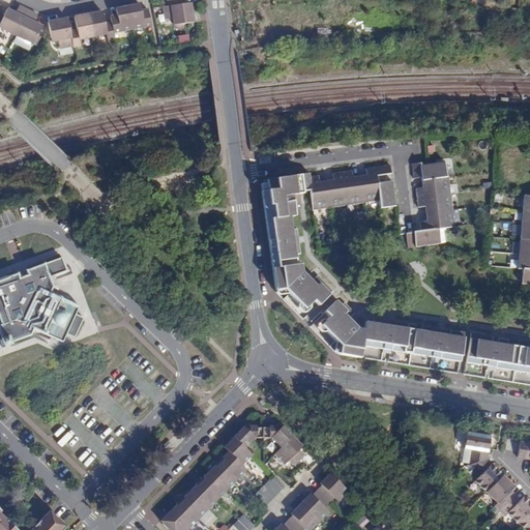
[(184,4),(163,7),(164,20),(172,19),(173,26),(193,23),(190,3),(184,4)]
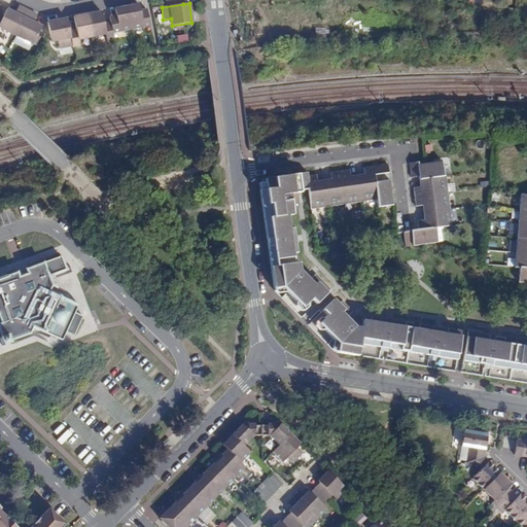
[(126,7),(131,30),(149,26),(146,10),(139,11),(138,5),(126,7)]
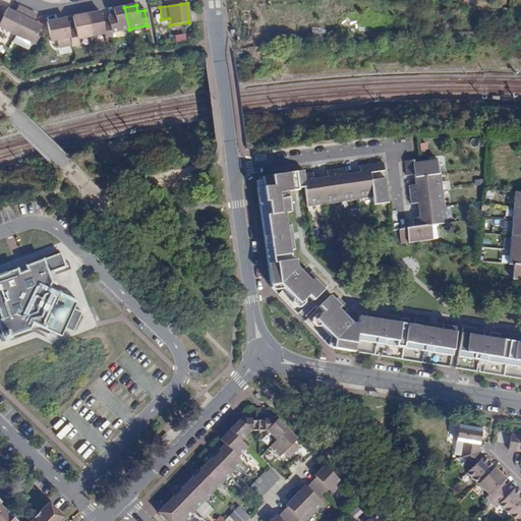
[(7,9),(0,22),(0,27),(15,36),(27,10),(18,6),(16,11),(19,12),(18,14),(15,13),(13,12),(7,9)]
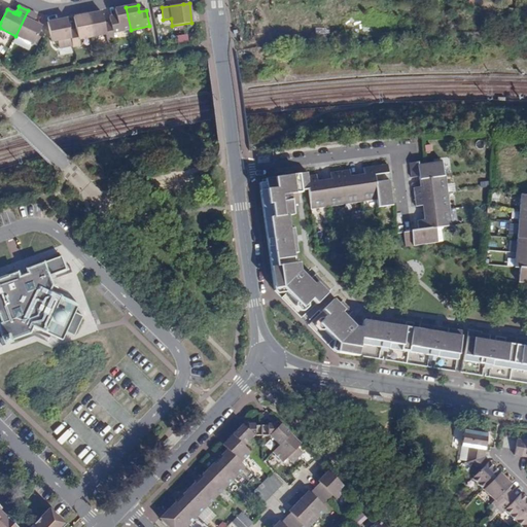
[(111,33),(131,30),(126,7),(114,9),(115,15),(108,18),(110,24),(111,33)]
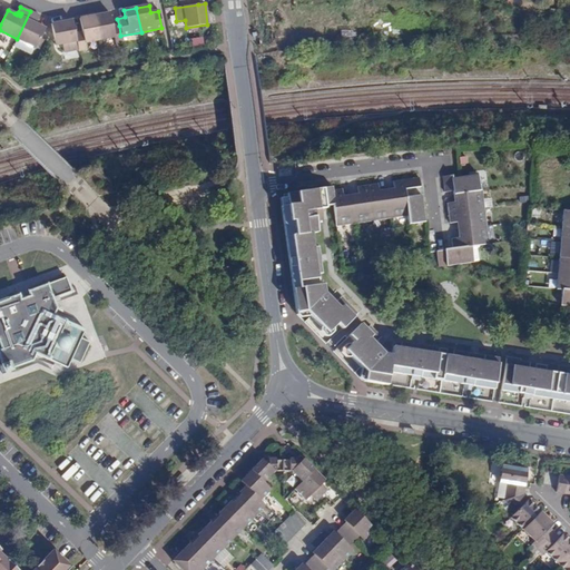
[(30,11),(17,39),(35,48),(36,48),(40,38),(45,28),(38,26),(36,23),(33,22),(35,20),(37,21),(40,16),(30,11)]
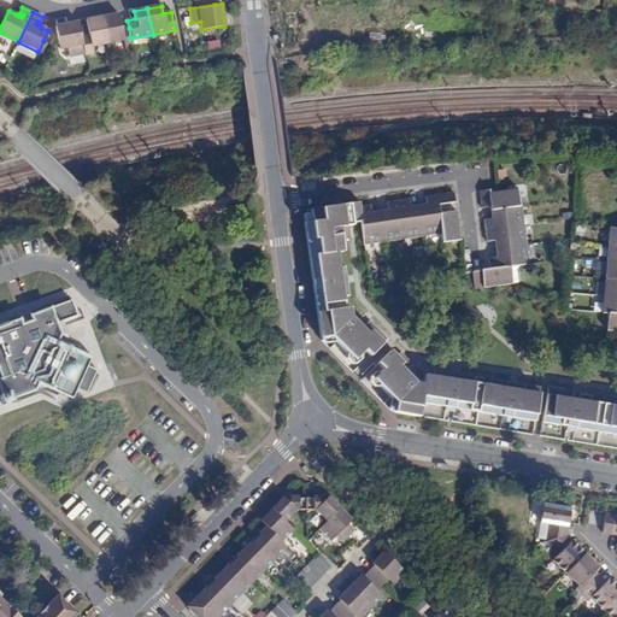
[(101,17),(107,43),(123,41),(124,48),(133,47),(130,39),(129,28),(121,29),(118,15),(101,17)]
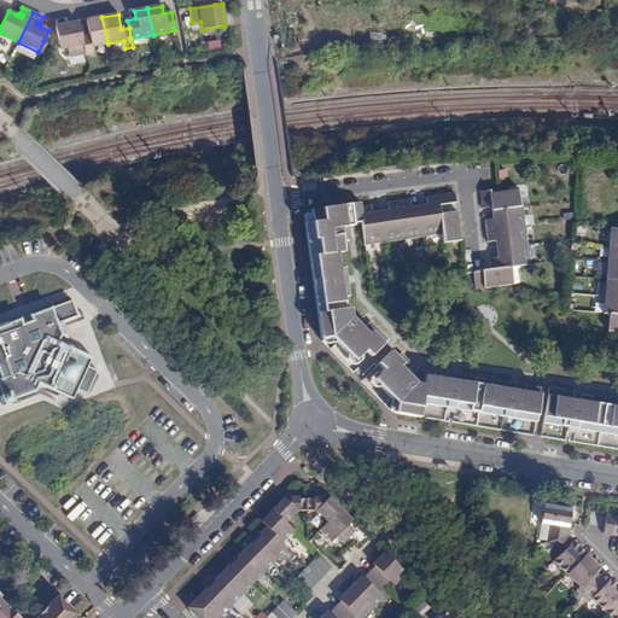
[(85,54),(85,56),(93,54),(92,47),(108,44),(101,17),(86,21),(88,35),(81,36),(85,54)]
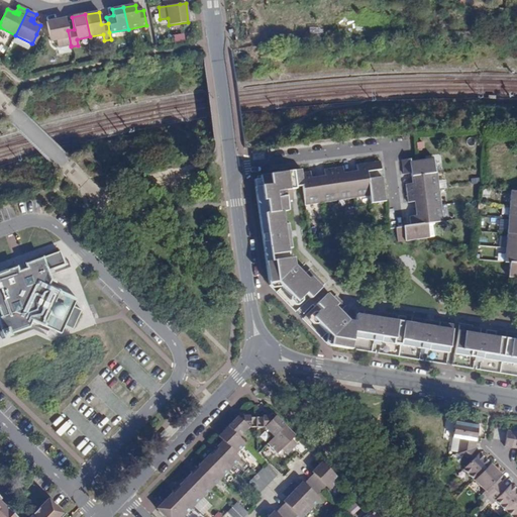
[(46,22),(49,38),(49,41),(50,41),(57,40),(57,42),(58,47),(71,45),(68,30),(65,18),(46,22)]
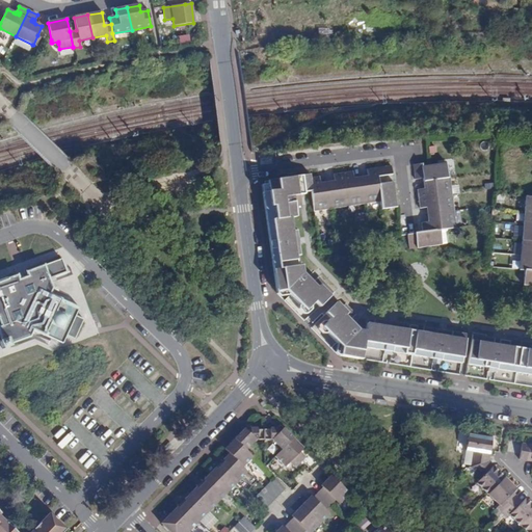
[(407,235),(409,249),(441,244),(440,230),(455,228),(453,211),(451,194),(448,178),(446,179),(444,164),(426,166),(421,167),(420,164),(411,165),(414,180),(421,179),(423,189),(417,190),(419,209),(425,208),(427,222),(421,223),(423,232),(407,235)]
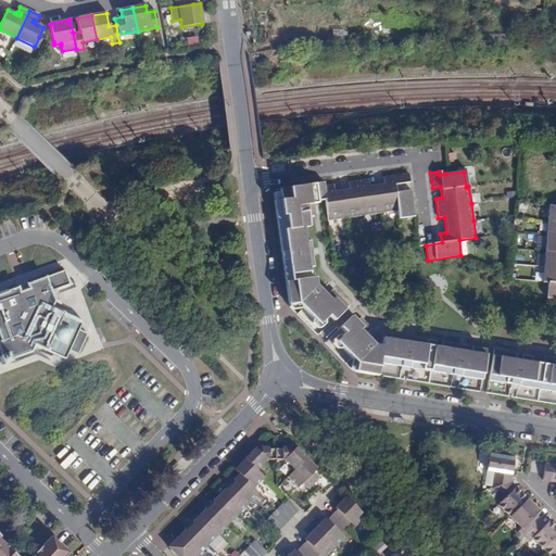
[(332,289),(326,295),(316,286),(315,278),(311,278),(310,267),(314,266),(313,255),(312,255),(312,254),(305,254),(305,250),(312,249),(311,241),(305,241),(303,227),(308,227),(307,216),(315,215),(313,204),(317,203),(317,201),(325,200),(328,220),(336,219),(344,218),(362,216),(379,213),(396,211),(397,219),(413,217),(409,191),(400,192),(394,193),(393,186),(399,185),(408,184),(406,175),(382,178),(383,185),(367,187),(367,180),(348,182),(349,190),(333,192),(332,185),(323,187),(323,184),(280,189),(280,192),(274,193),(288,290),(290,304),(299,303),(314,319),(315,318),(319,324),(328,315),(333,320),(349,305),(332,289)]
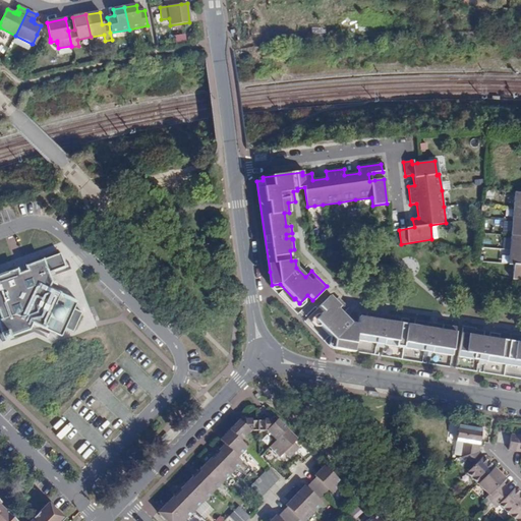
[(520,193),(514,193),(513,208),(512,221),(511,236),(510,250),(509,265),(514,265),(513,279),(520,279),(520,193)]
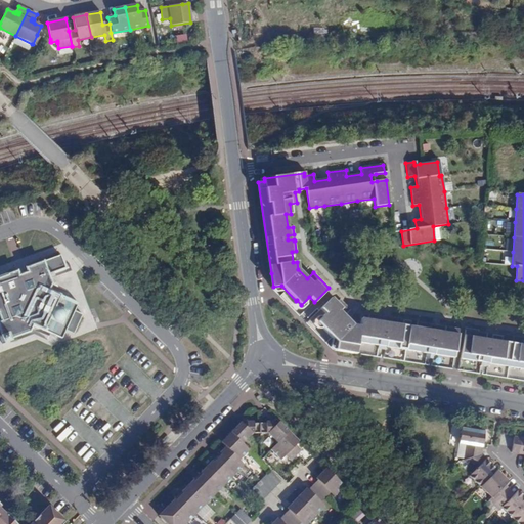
[(400,246),(403,246),(401,231),(393,232),(391,232),(393,239),(400,246)]
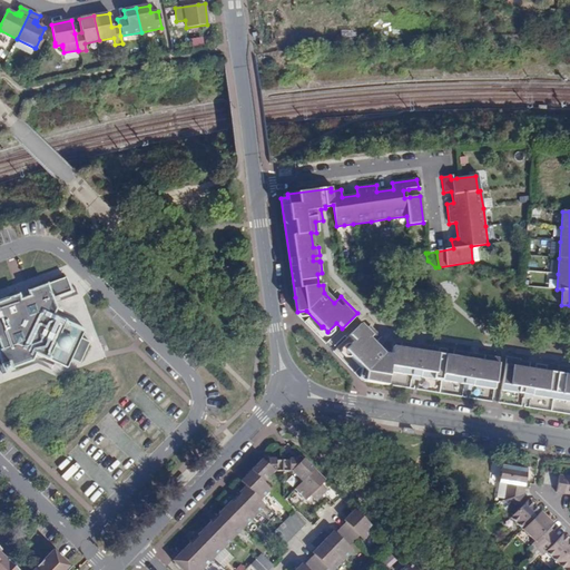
[(20,296),(0,303),(0,341),(3,351),(0,351),(0,357),(2,365),(0,366),(3,375),(12,372),(11,370),(32,363),(36,355),(68,370),(71,362),(80,365),(90,344),(81,341),(86,332),(53,316),(57,311),(55,305),(60,304),(78,297),(76,288),(70,290),(67,279),(29,293),(31,298),(21,302),(20,296)]
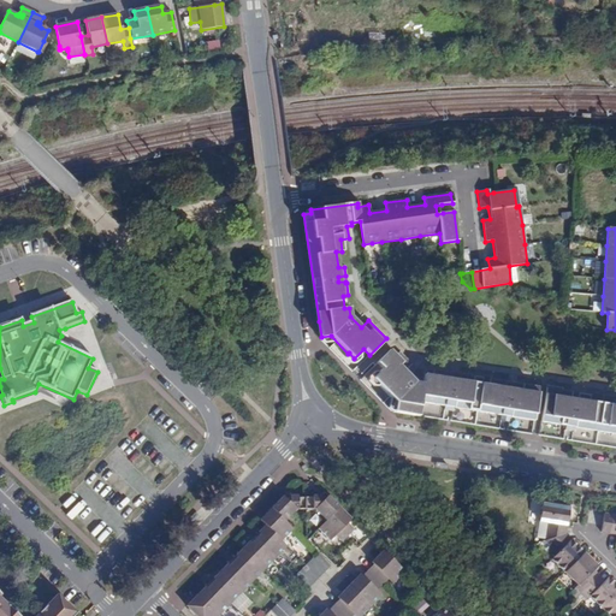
[(69,341),(65,329),(59,330),(61,336),(58,342),(59,343),(69,341)]
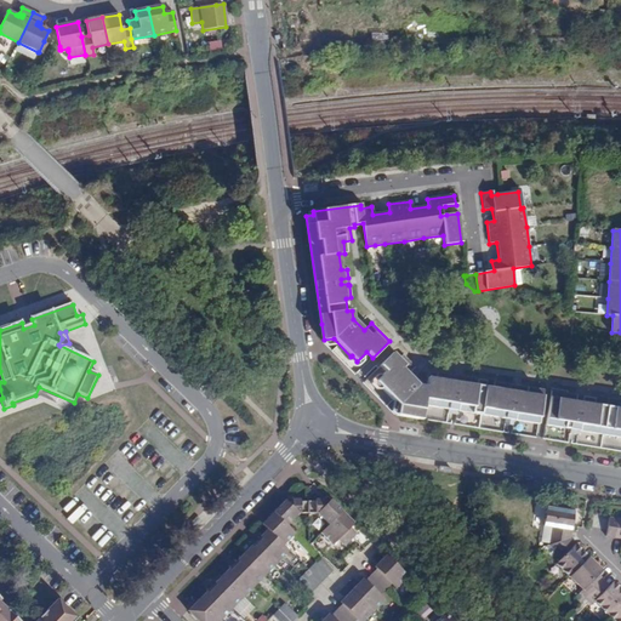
[(620,332),(611,332),(608,332),(607,343),(619,345),(620,332)]
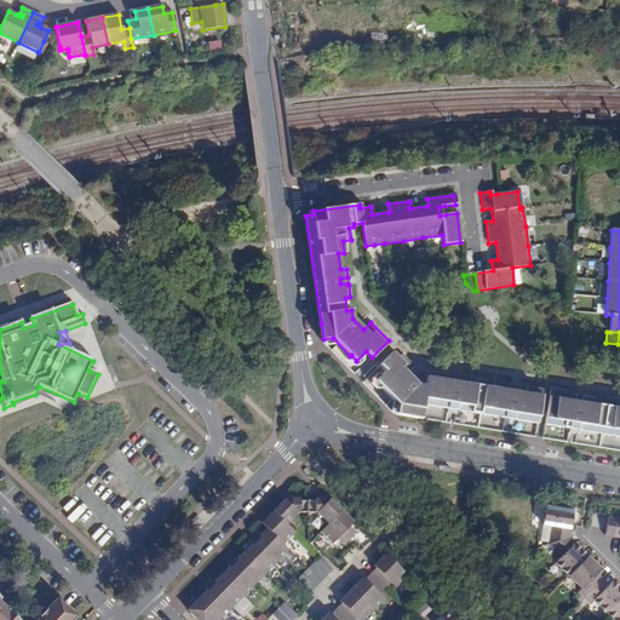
[(396,414),(422,418),(424,405),(448,408),(447,413),(455,414),(457,409),(481,414),(505,418),(504,423),(512,424),(514,419),(538,423),(541,396),(543,390),(539,389),(518,385),(517,394),(511,392),(512,385),(494,382),(493,388),(484,386),(486,380),(461,377),(460,384),(454,383),(455,377),(453,377),(453,375),(437,372),(436,379),(428,377),(426,386),(418,385),(407,374),(414,367),(402,355),(399,359),(392,352),(388,357),(385,355),(375,366),(377,367),(379,366),(385,371),(375,380),(382,386),(380,386),(399,405),(396,414)]
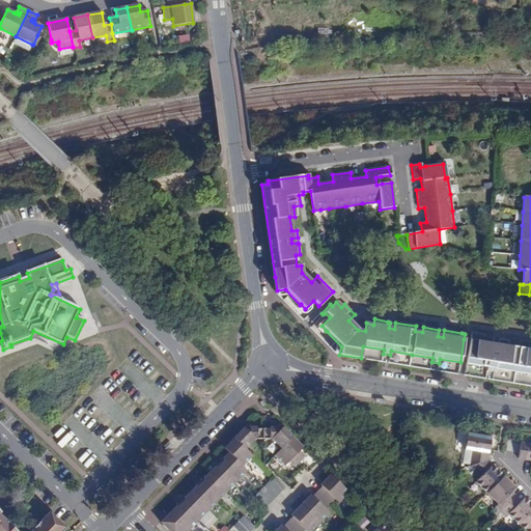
[(472,335),(471,340),(467,363),(487,366),(486,370),(495,371),(495,368),(515,371),(530,373),(530,345),(530,350),(509,346),(509,341),(499,339),(499,340),(497,340),(496,345),(492,344),(493,338),(472,335)]
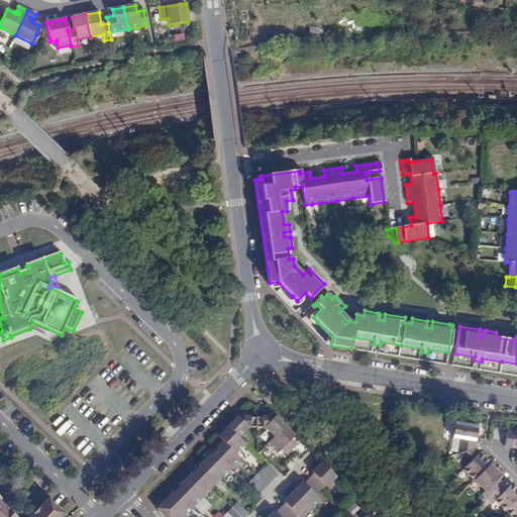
[(256,427),(256,417),(250,417),(250,416),(243,416),(240,419),(237,416),(228,426),(239,437),(248,427),(256,427)]
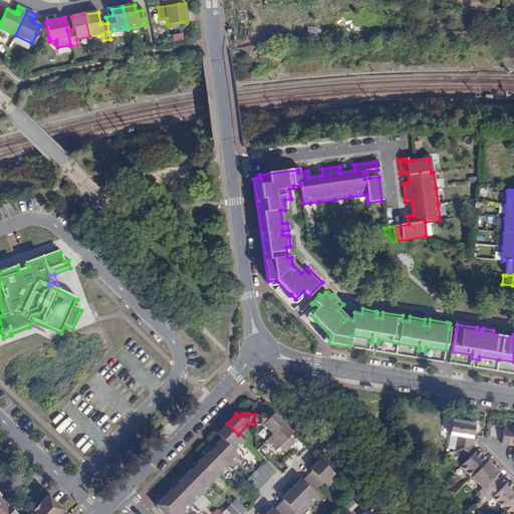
[(283,424),(274,414),(271,417),(268,414),(261,414),(261,415),(255,415),(255,425),(263,425),(273,434),(283,424)]
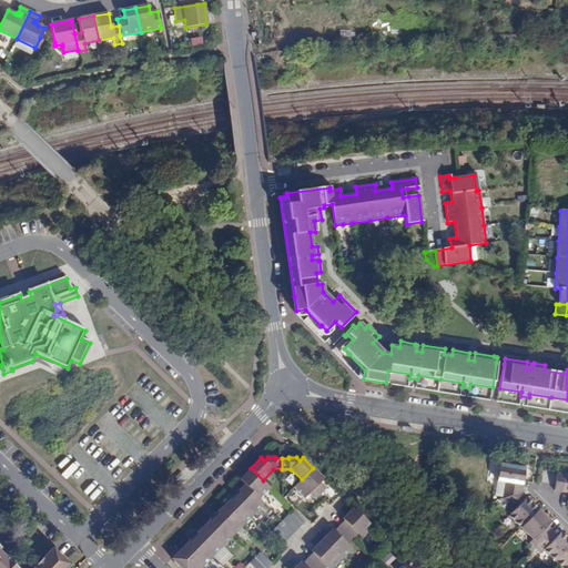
[(521,493),(526,468),(500,464),(498,480),(500,482),(506,483),(504,498),(521,493)]
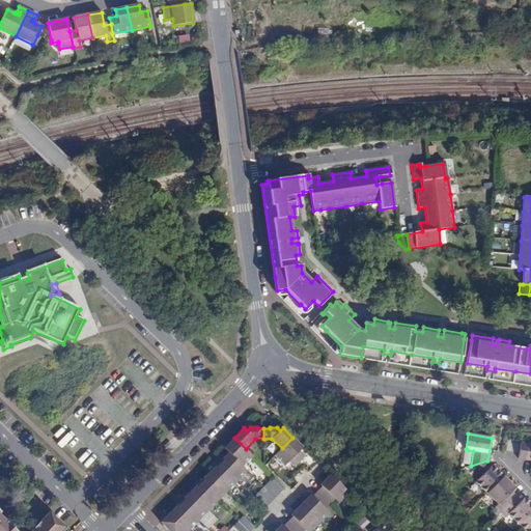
[(246,449),(234,438),(224,448),(229,452),(243,467),(253,456),(246,449)]
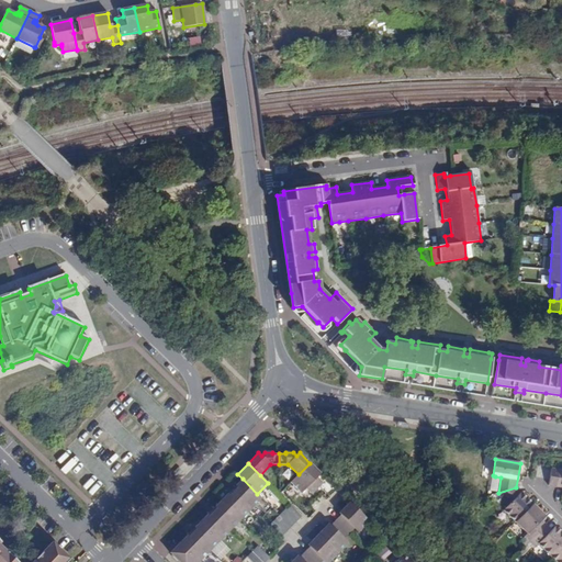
[(321,473),(310,463),(299,474),(291,482),(302,493),(306,489),(312,495),(323,483),(317,478),(321,473)]
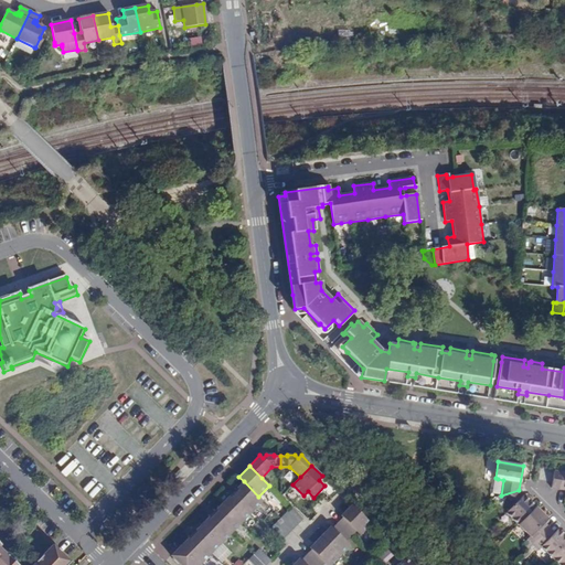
[(560,489),(562,471),(555,471),(552,488),(560,489)]
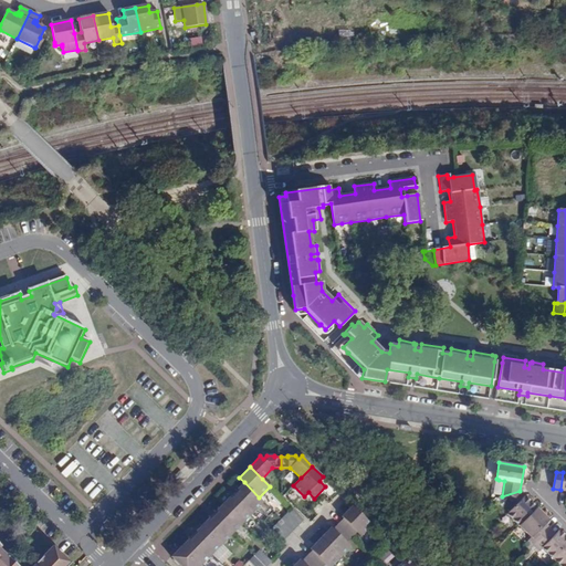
[(259,498),(244,482),(238,489),(239,491),(236,495),(253,512),(263,502),(259,498)]
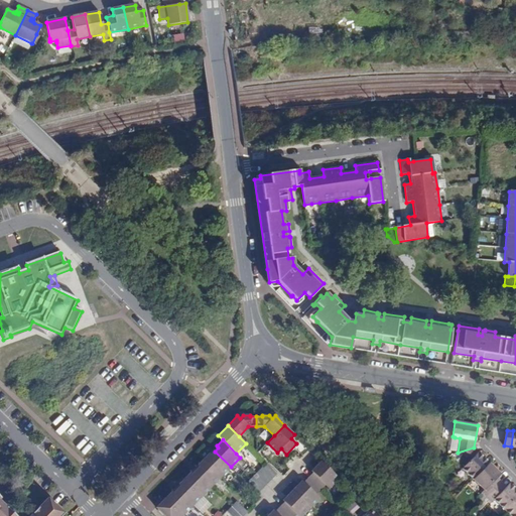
[(490,463),(474,447),(458,453),(461,456),(465,460),(468,463),(463,469),(474,479),(490,463)]
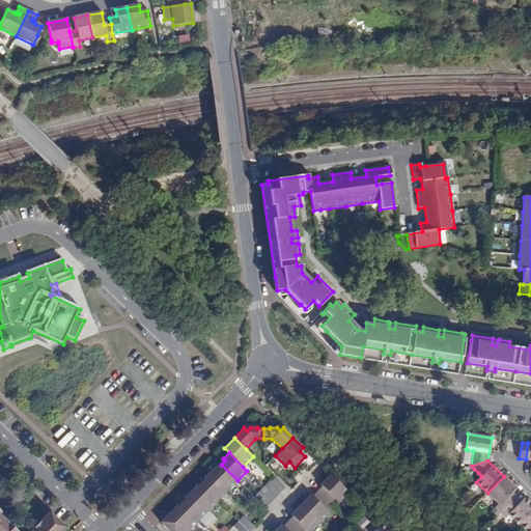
[(215,467),(210,473),(228,491),(238,480),(221,465),(217,468),(215,467)]
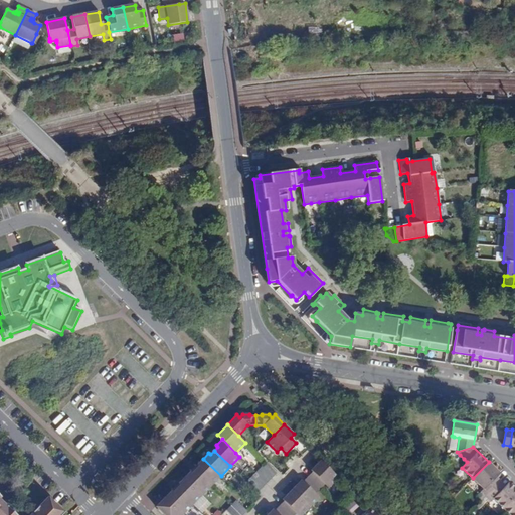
[(198,466),(195,470),(211,485),(221,476),(203,459),(197,465),(198,466)]
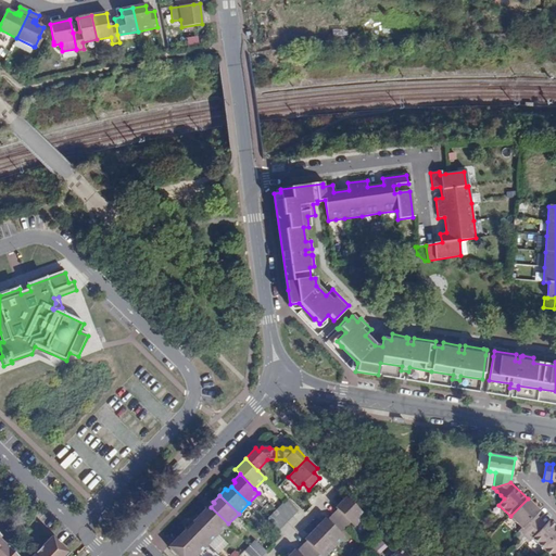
[(366,516),(346,496),(336,507),(338,509),(332,515),(346,528),(351,522),(355,526),(366,516)]
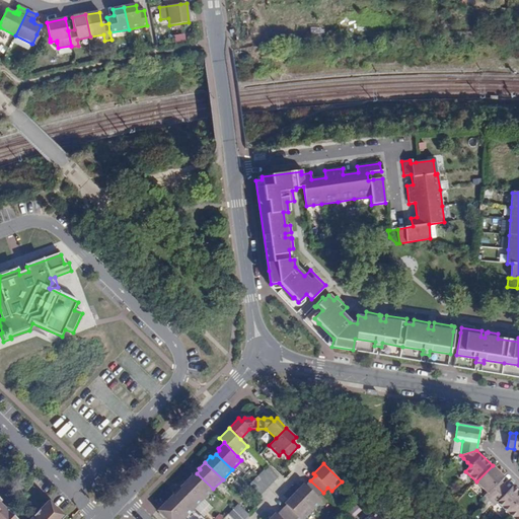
[(268,465),(263,470),(274,482),(279,476),(268,465)]
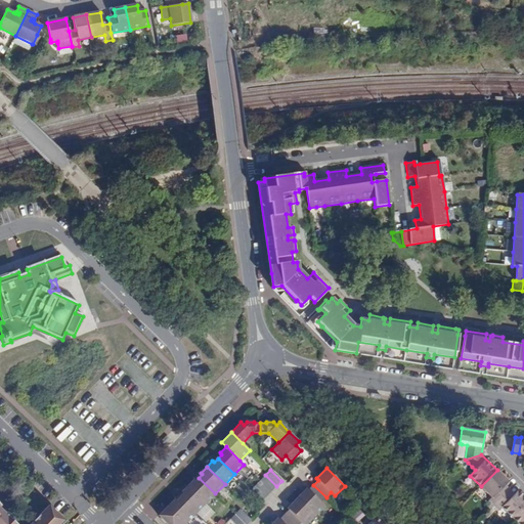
[(497,470),(481,486),(492,497),(490,500),(494,505),(508,491),(504,486),(506,484),(509,481),(497,470)]
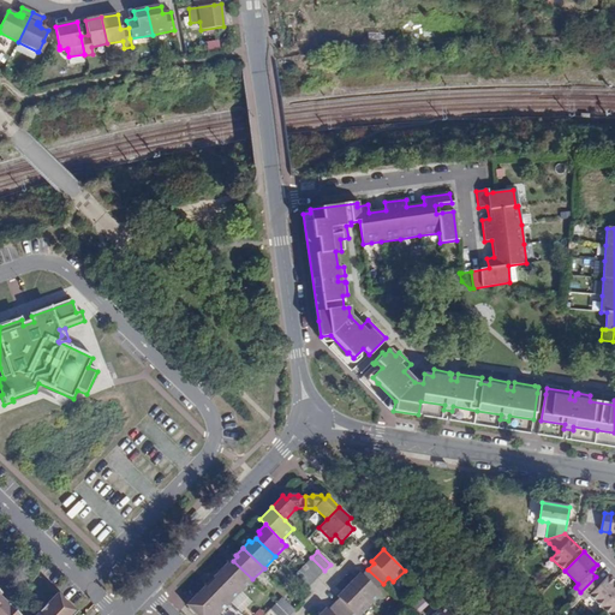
[(311,557),(306,563),(318,577),(324,571),(311,557)]
